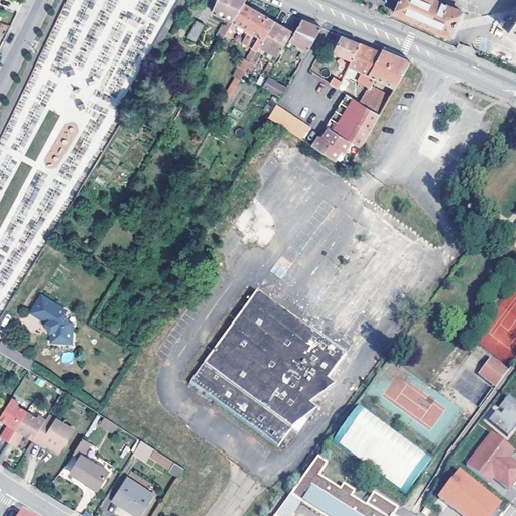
[(117,2),(120,102),(127,90),(127,91),(173,0),(108,0),(106,3),(114,7),(117,2)]
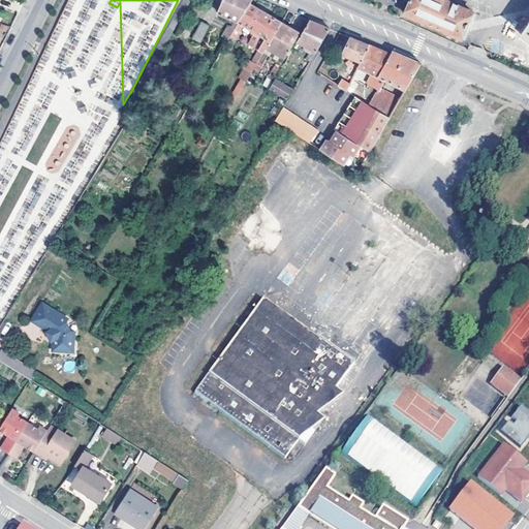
[(183,0),(121,110),(126,114),(190,0),(201,0),(207,2),(208,0),(183,0)]
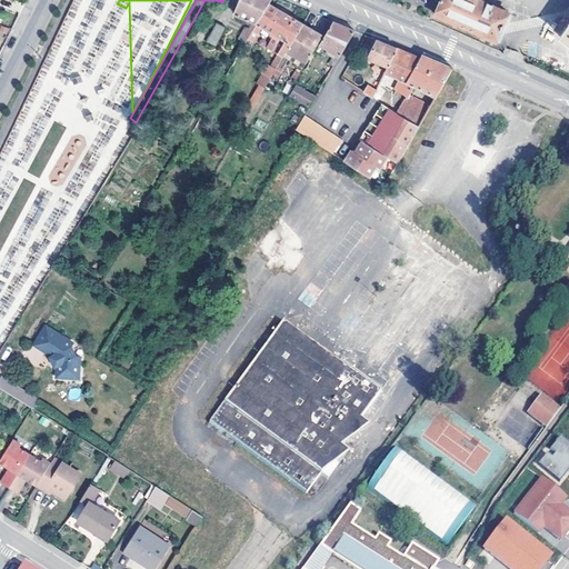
[(246,45),(248,39),(270,3),(271,0),(241,0),(237,13),(255,21),(250,28),(247,29),(240,41),(242,42),(246,45)]
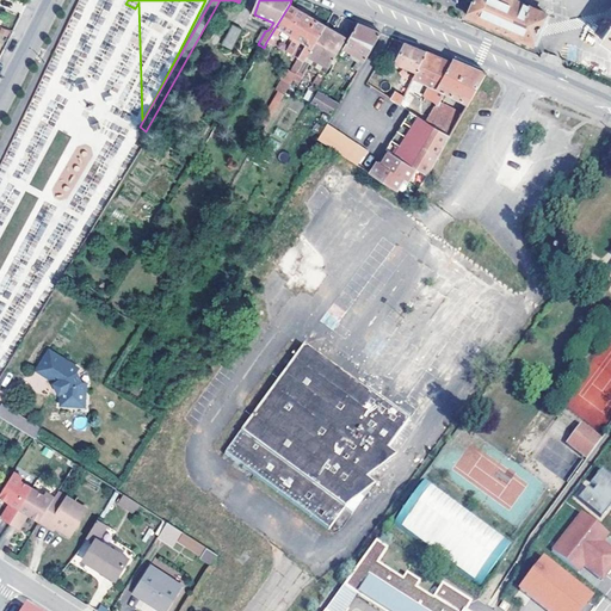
[(514,0),(474,0),(468,14),(534,43),(547,14),(514,0)]
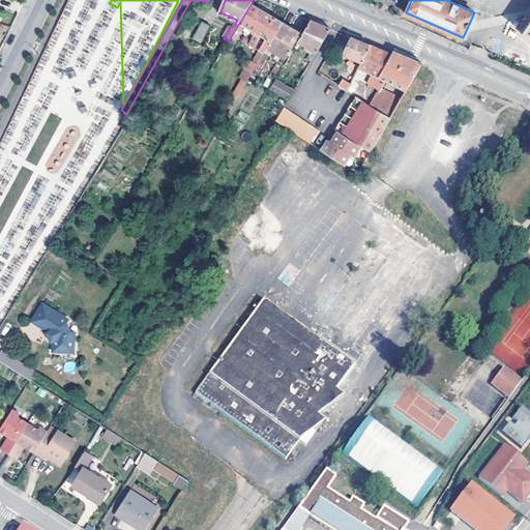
[(265,52),(268,47),(283,23),(283,22),(252,3),(231,36),(236,39),(245,25),(253,29),(252,32),(255,34),(256,31),(267,38),(260,49),(265,52)]
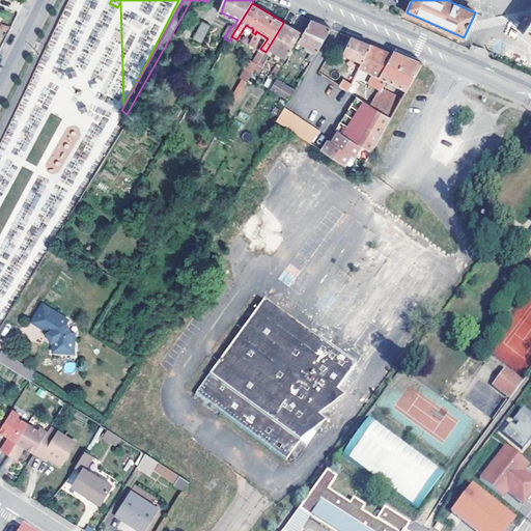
[(313,49),(317,52),(332,28),(327,26),(312,20),(300,42),(309,48),(307,51),(310,53),(313,49)]
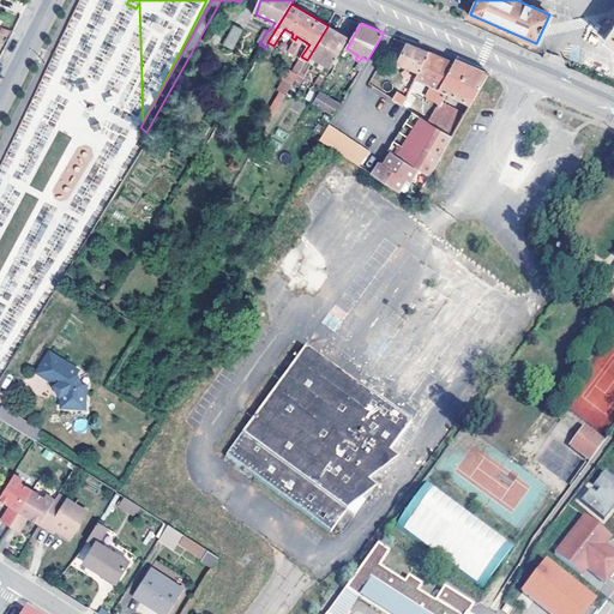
[(233,50),(244,29),(233,24),(222,46),(233,50)]
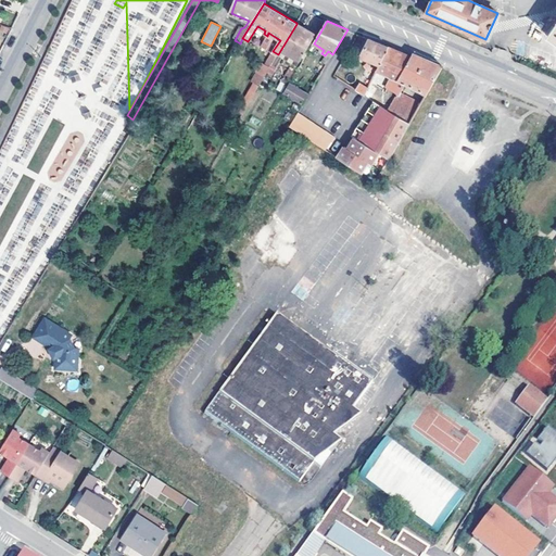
[(297,24),(281,49),(301,60),(315,35),(297,24)]
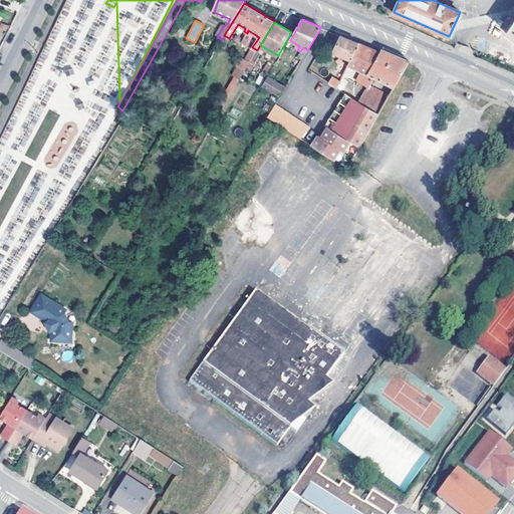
[(332,54),(349,62),(358,42),(341,35),(332,54)]
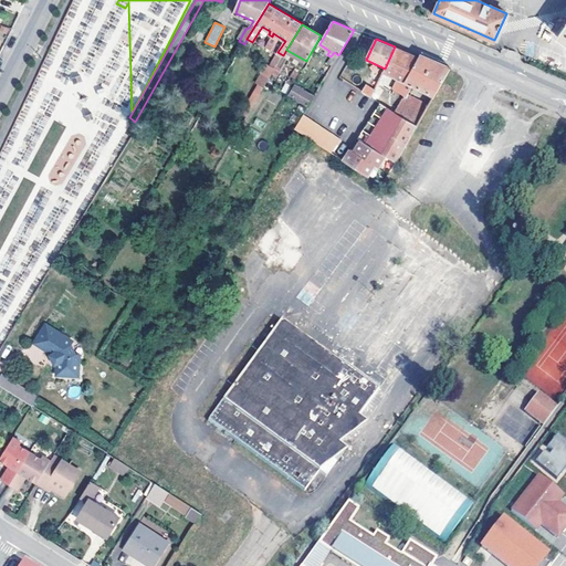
[(408,93),(413,84),(406,81),(419,58),(412,54),(395,46),(385,69),(378,83),(384,86),(389,74),(399,79),(394,88),(395,90),(392,93),(398,96),(400,93),(405,95),(406,96),(408,93)]
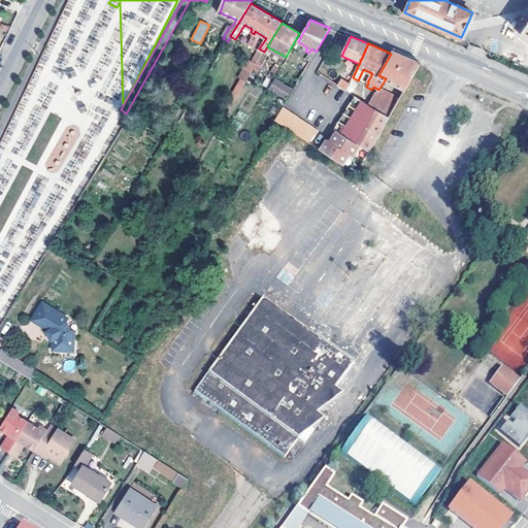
[(254,67),(257,62),(264,52),(259,48),(241,77),(246,80),(254,67)]
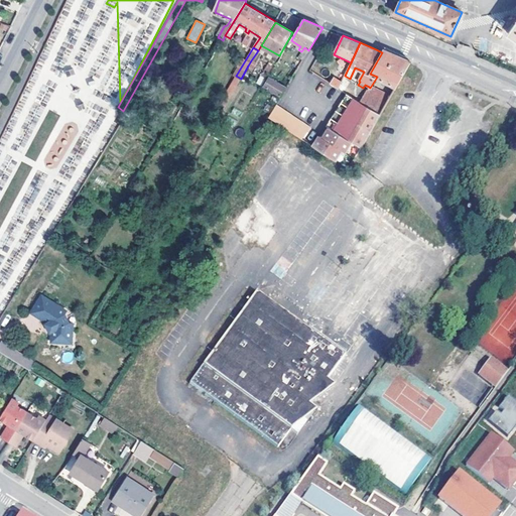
[(298,57),(302,60),(308,50),(304,47),(301,51),(298,57)]
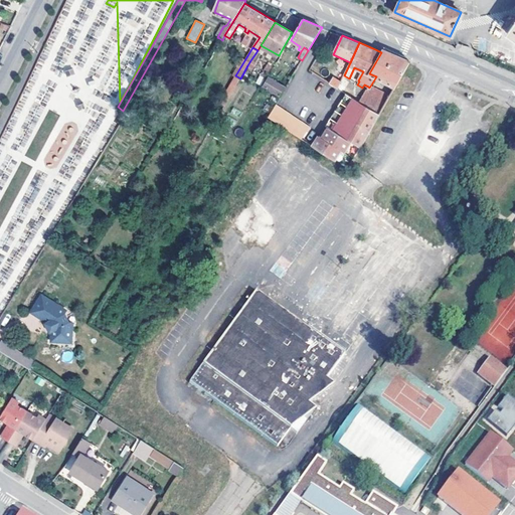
[(383,48),(381,52),(369,73),(376,76),(395,88),(409,61),(405,59),(383,48)]
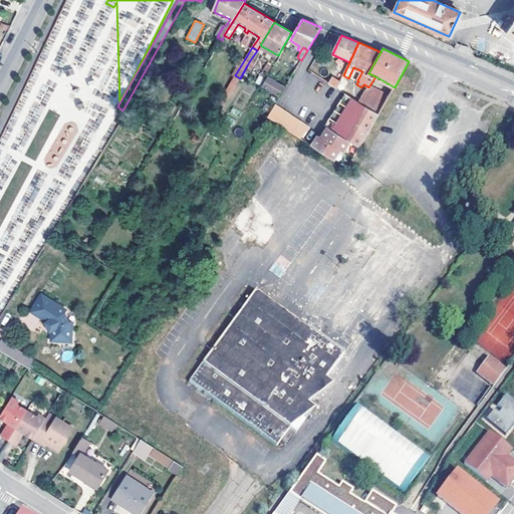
[(260,74),(265,76),(271,66),(267,63),(260,74)]
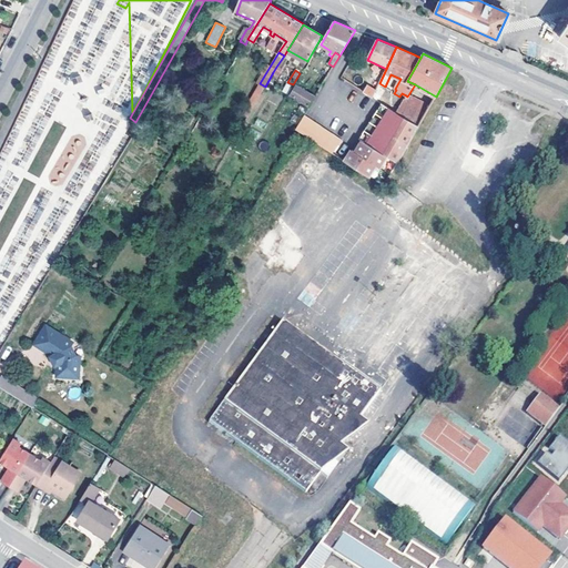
[(293,84),(287,82),(283,90),(287,93),(293,84)]
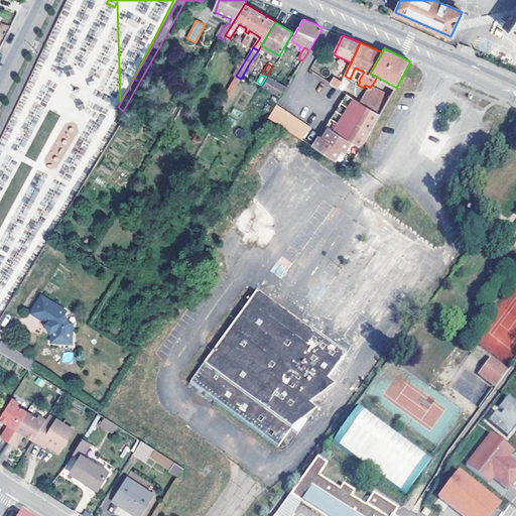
[(230,99),(240,81),(234,77),(224,95),(230,99)]
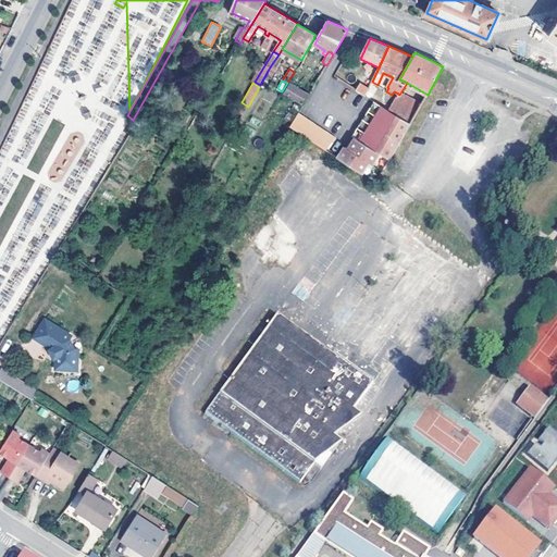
[(304,104),(309,95),(289,83),(284,91),(304,104)]
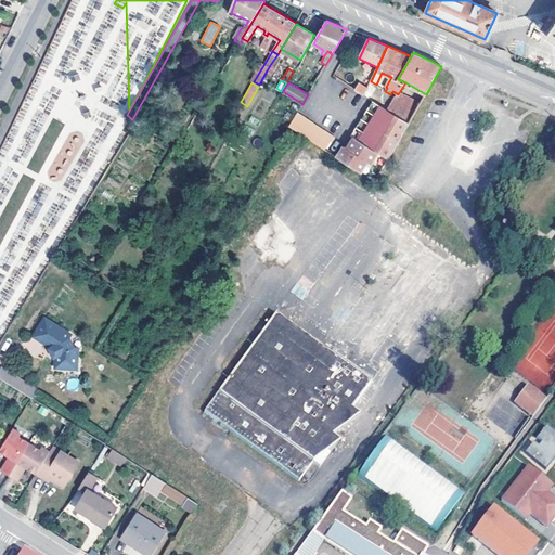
[(358,90),(364,94),(368,88),(360,84),(357,89),(358,90)]
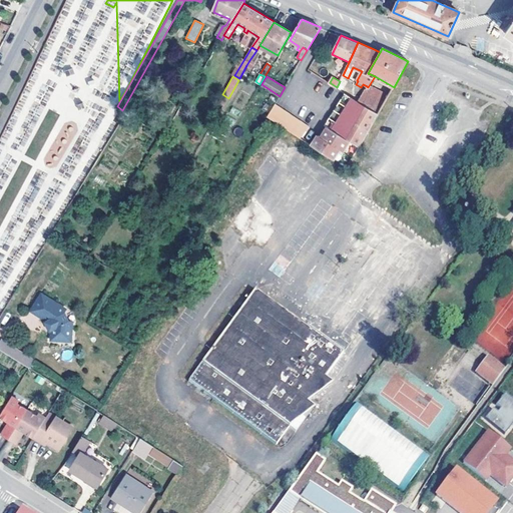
[(358,102),(378,114),(389,95),(370,84),(368,87),(367,86),(359,100),(358,102)]
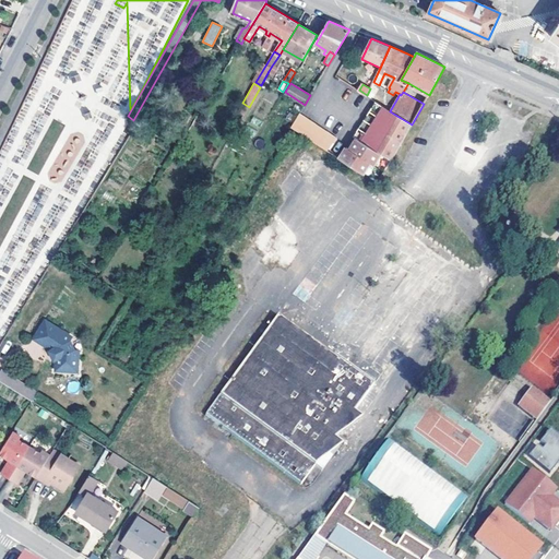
[(376,100),(355,135),(358,138),(361,141),(383,105),(376,100)]
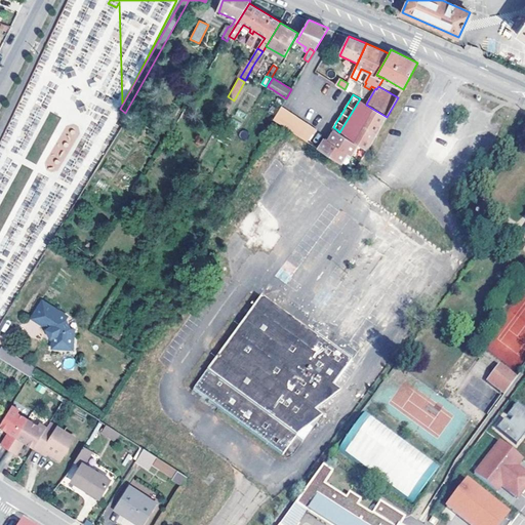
[(360,98),(339,132),(357,143),(368,150),(387,117),(366,105),(367,103),(360,98)]
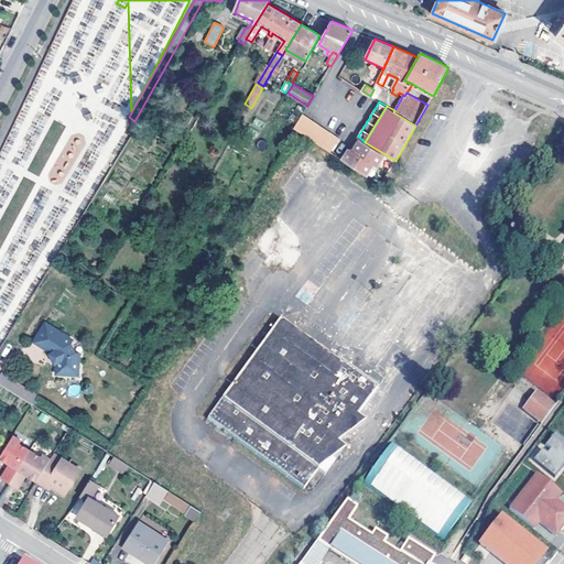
[(296,130),(331,152),(339,138),(302,115),(294,128),(296,130)]
